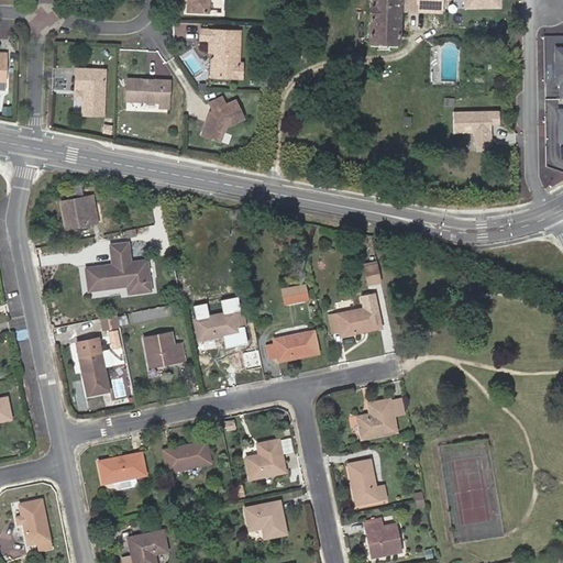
[(368,0),(368,42),(397,42),(398,11),(397,0),(368,0)]
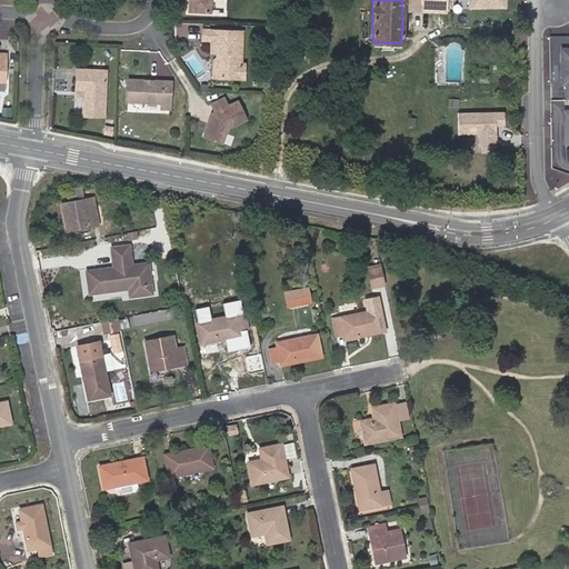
[(445,0),(401,0),(402,11),(445,12),(445,0)]
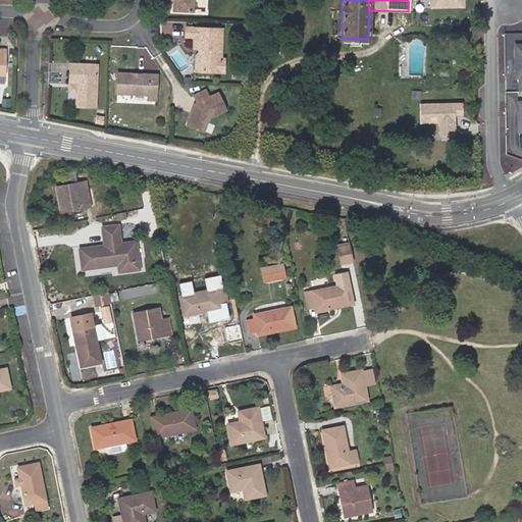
[(164,35),(186,36),(187,22),(165,20),(164,35)]
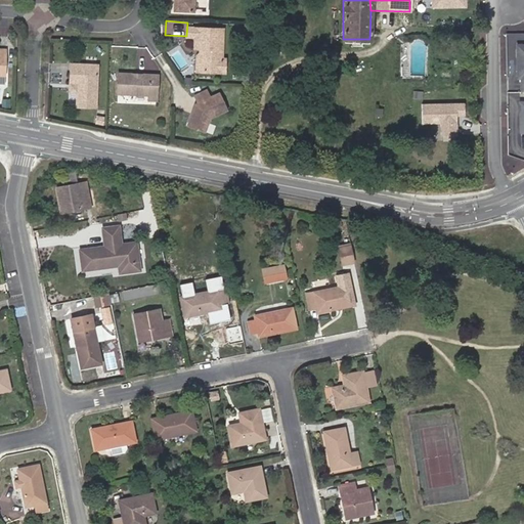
[(201,45),(205,45),(209,45),(208,50),(205,53),(204,69),(224,69),(225,57),(228,56),(229,23),(192,22),(191,32),(201,32),(201,45)]
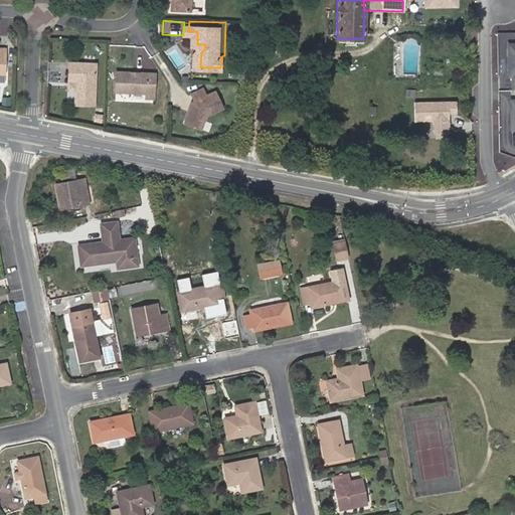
[(514,40),(505,41),(505,62),(508,62),(508,88),(514,87),(514,40)]
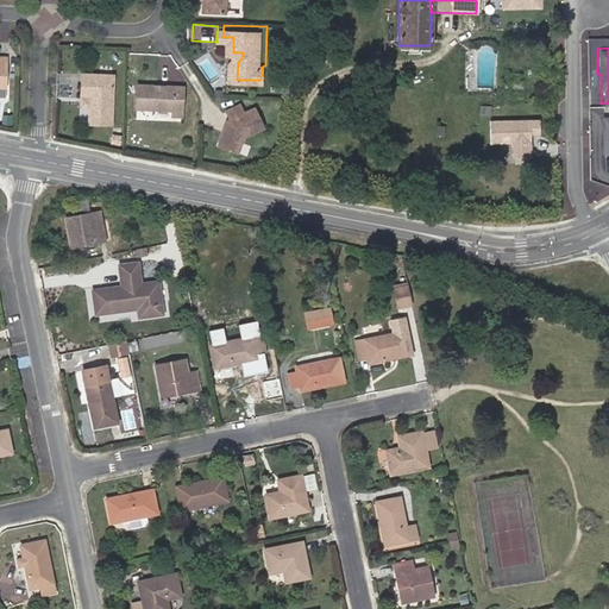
[(0,87),(13,88),(13,57),(0,56),(0,87)]
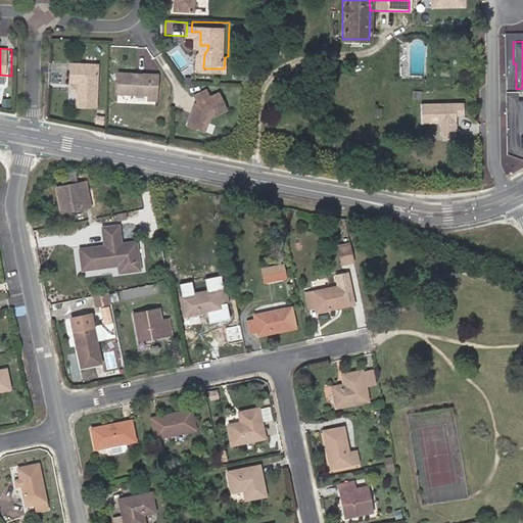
[(103,62),(77,61),(76,88),(83,89),(83,104),(102,104),(103,62)]
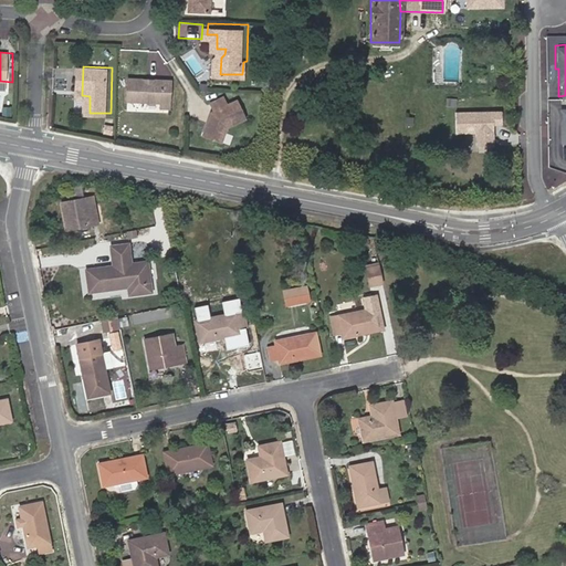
[(178,75),(136,74),(135,96),(168,97),(168,102),(178,103),(178,75)]
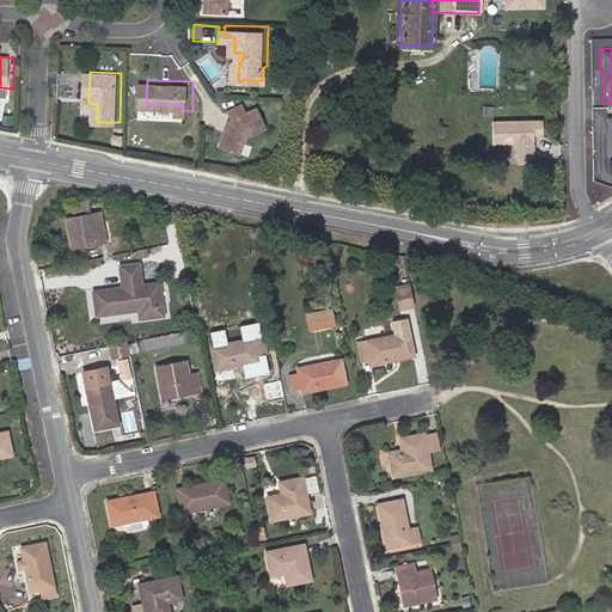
[(238,115),(234,117),(226,141),(248,150),(254,132),(274,122),(264,102),(255,108),(250,99),(234,106),(238,115)]
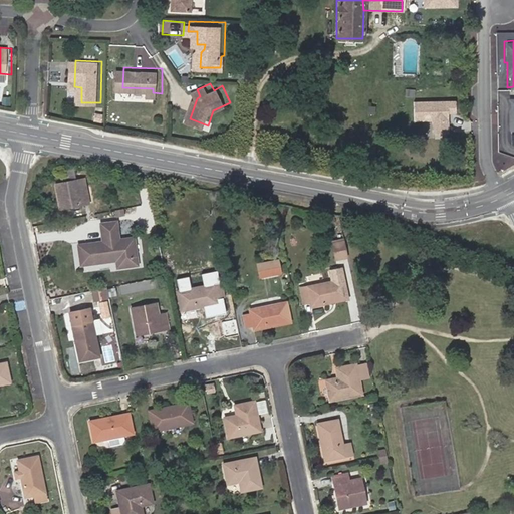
[(443,95),(410,97),(410,115),(429,115),(429,127),(445,126),(443,95)]
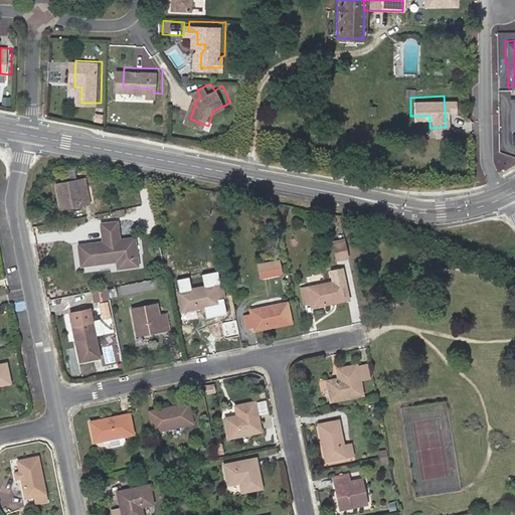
[(247,137),(238,137),(238,145),(246,146),(247,137)]
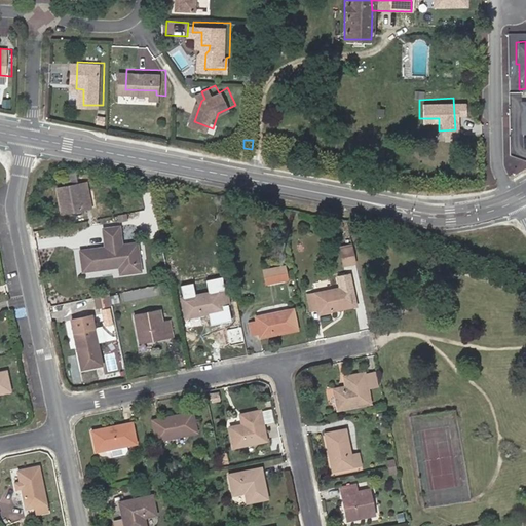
[(82,183),(59,187),(64,212),(86,207),(82,183)]
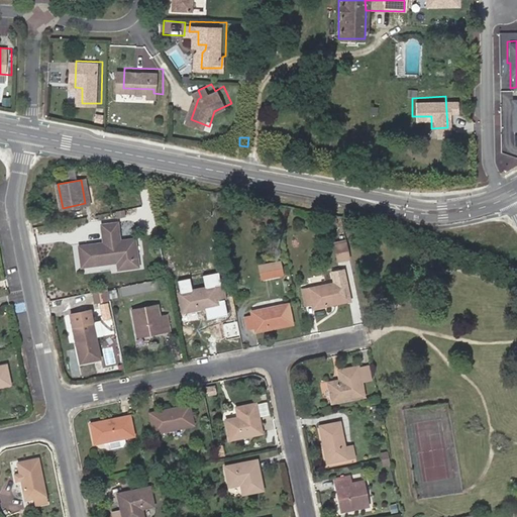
[(117,223),(101,225),(104,243),(80,247),(82,267),(117,263),(118,270),(137,268),(134,240),(119,241),(117,223)]
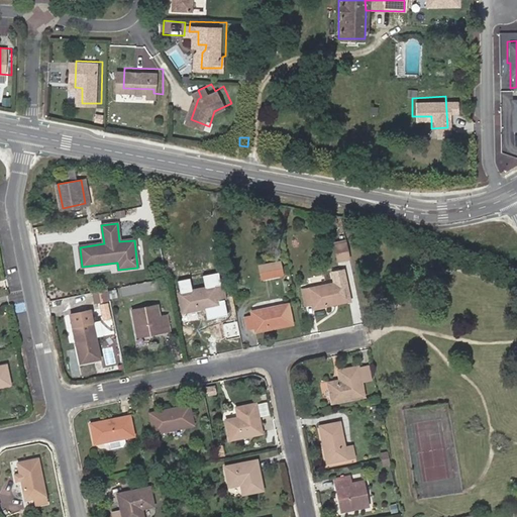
[(345,243),(334,245),(337,261),(348,259),(345,243)]
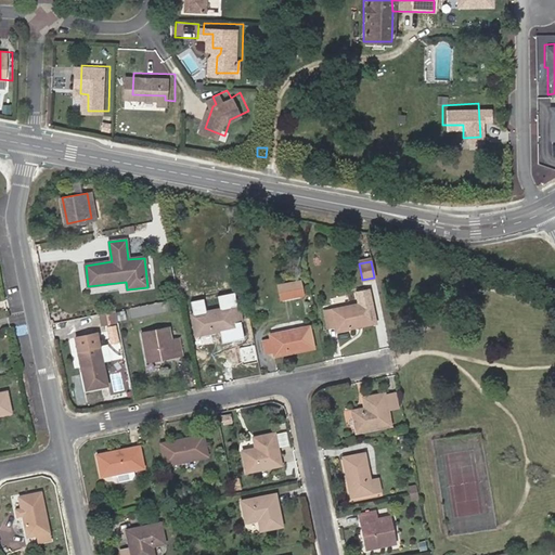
[(300,281),(280,285),(282,298),(302,295),(300,281)]
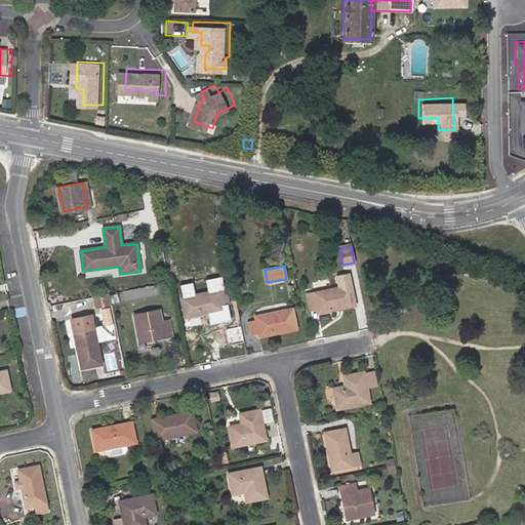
[(349,274),(337,276),(339,287),(307,294),(310,310),(317,309),(318,313),(355,306),(349,274)]
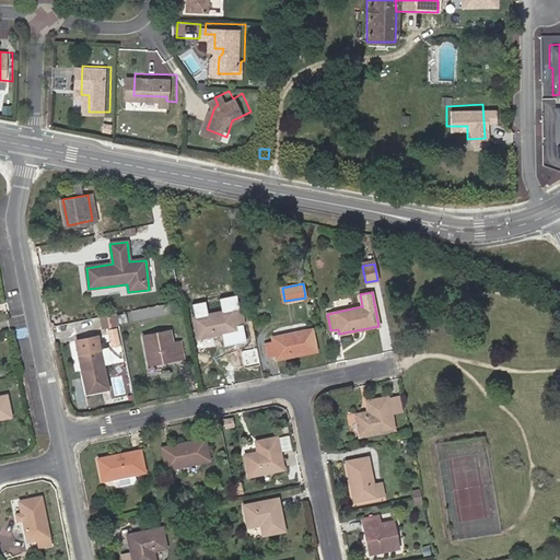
[(242,308),(193,318),(197,339),(237,331),(236,327),(245,325),(242,308)]
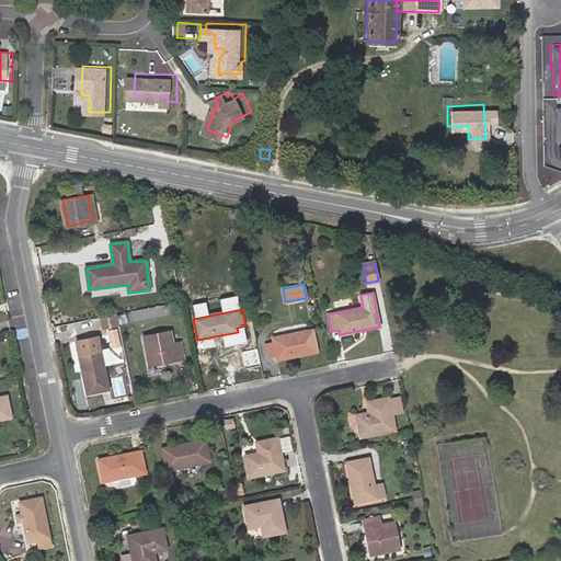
[(115,317),(101,319),(103,329),(117,327),(115,317)]
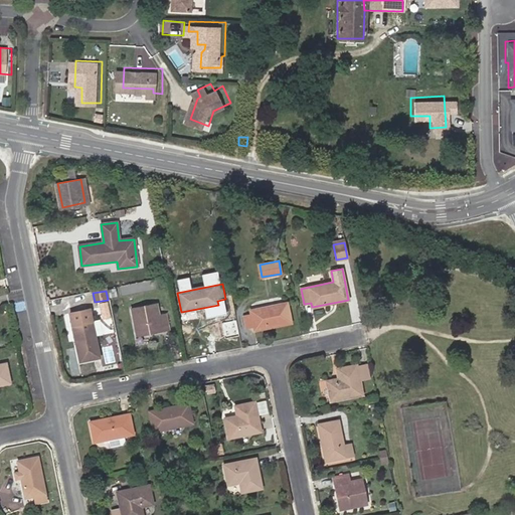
[(287,303),(250,310),(251,315),(243,316),(245,328),(253,326),(254,330),(291,323),(287,303)]
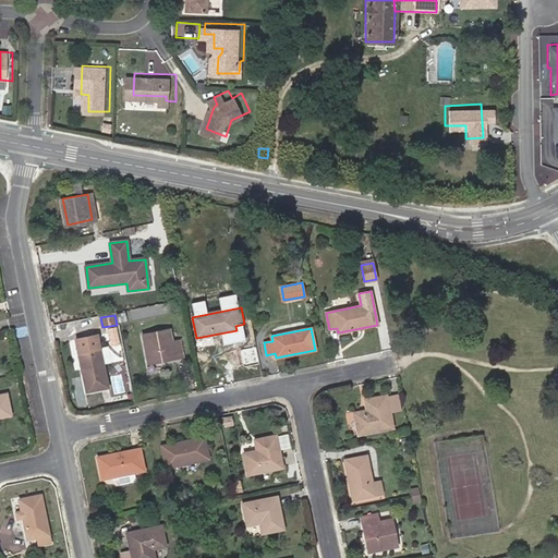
[(170,329),(143,335),(148,364),(182,358),(179,340),(173,341),(172,338),(178,337),(177,330),(171,331),(170,329)]
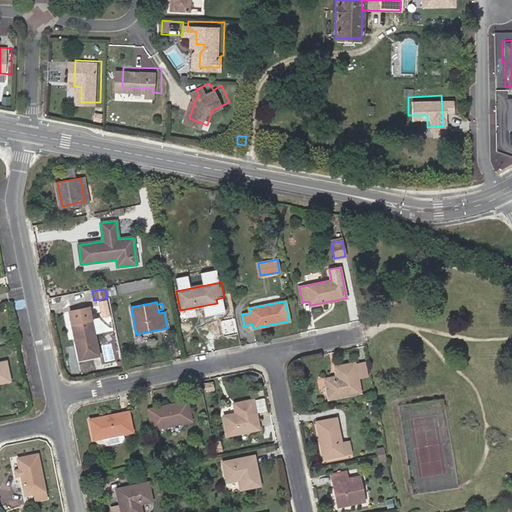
[(69,312),(79,359),(99,355),(94,335),(102,333),(99,318),(91,320),(89,308),(69,312)]
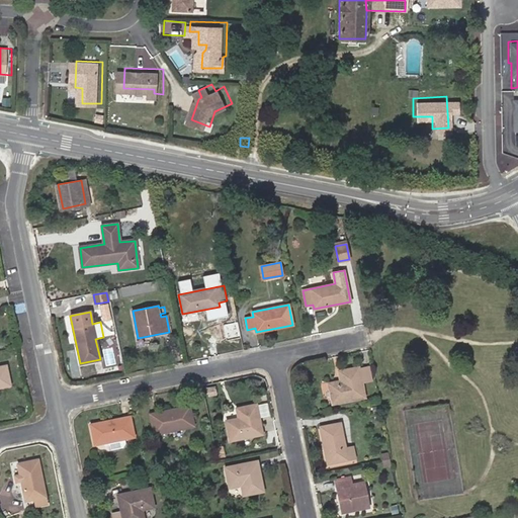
[(112,320),(103,322),(105,331),(113,329),(112,320)]
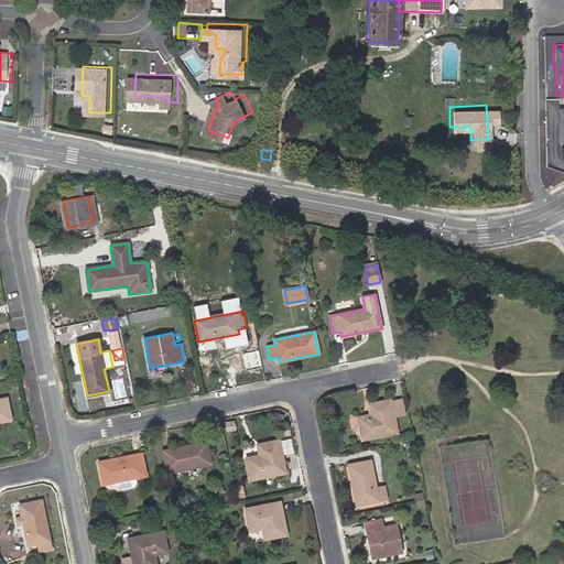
[(7,398),(0,399),(0,421),(11,420),(7,398)]
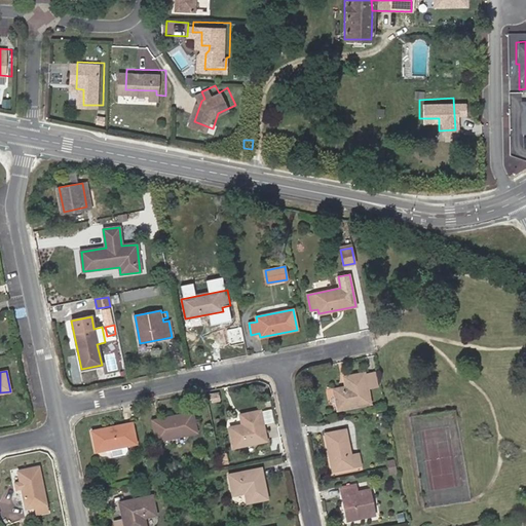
[(365,373),(344,377),(346,386),(335,389),(338,409),(370,403),(368,388),(377,386),(374,373),(365,375),(365,373)]
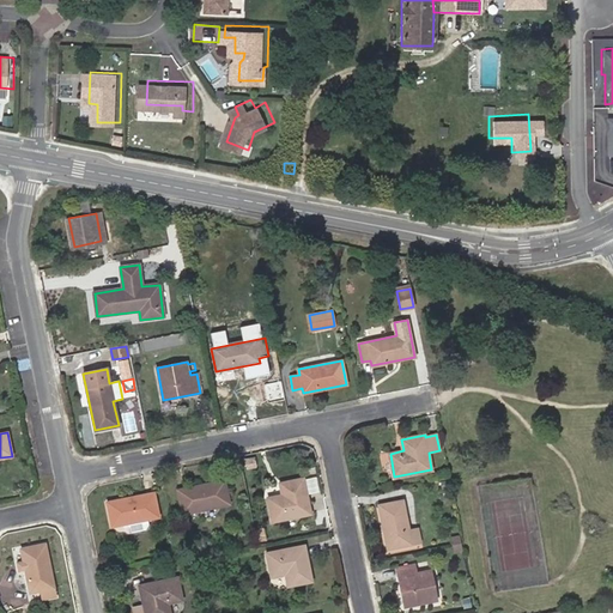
[(310,490),(320,489),(317,475),(308,477),(310,490)]
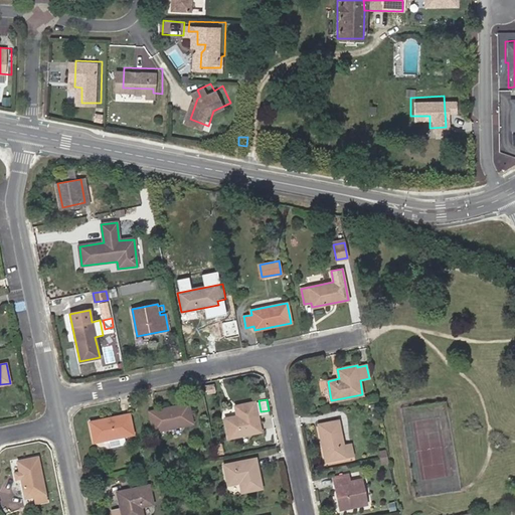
[(255,402),(235,406),(237,415),(225,418),(229,438),(262,432),(255,402)]
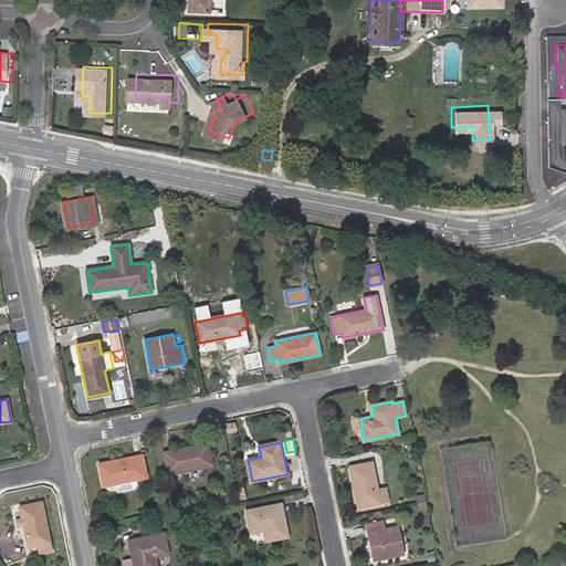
[(207,443),(164,452),(168,474),(211,467),(207,443)]
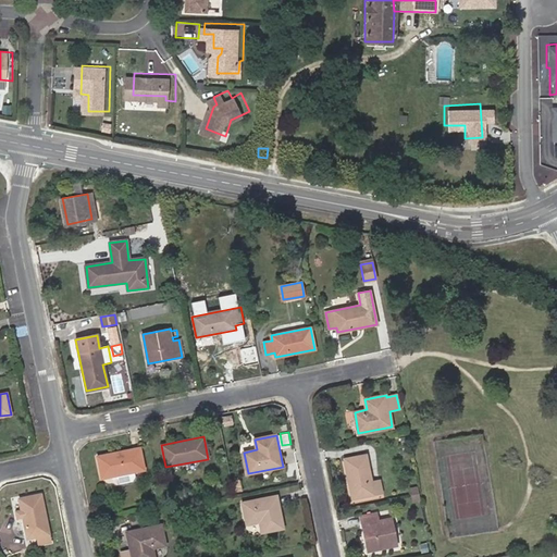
[(139,448),(97,456),(101,479),(118,475),(119,485),(132,482),(136,479),(135,472),(144,470),(139,448)]
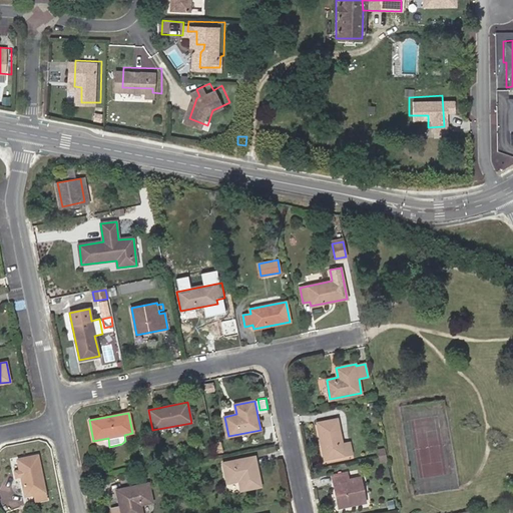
[(337,420),(318,424),(325,459),(352,454),(350,443),(342,444),(337,420)]
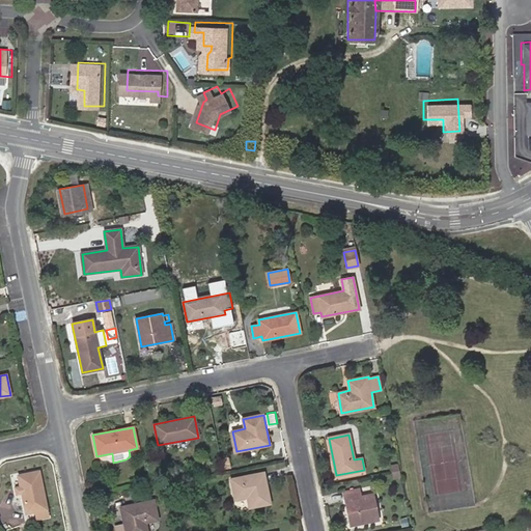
[(39,471),(19,475),(26,513),(36,511),(37,519),(48,516),(39,471)]
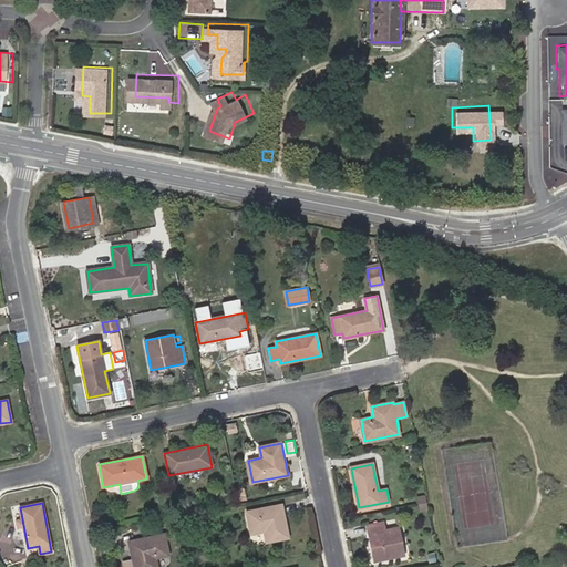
[(282,505),(247,512),(251,533),(264,531),(266,543),(288,538),(282,505)]
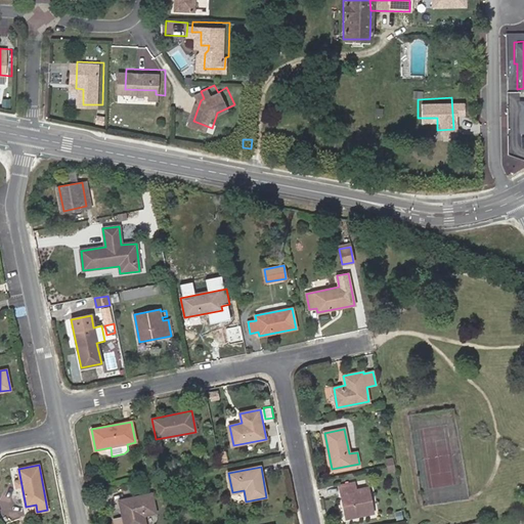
[(354,483),(341,486),(347,519),(374,513),(368,488),(356,490),(354,483)]
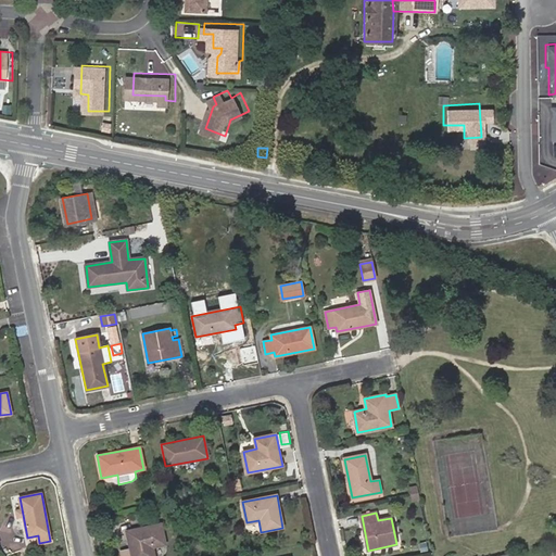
[(161,523),(126,531),(130,550),(121,552),(122,555),(154,555),(153,546),(165,544),(161,523)]
